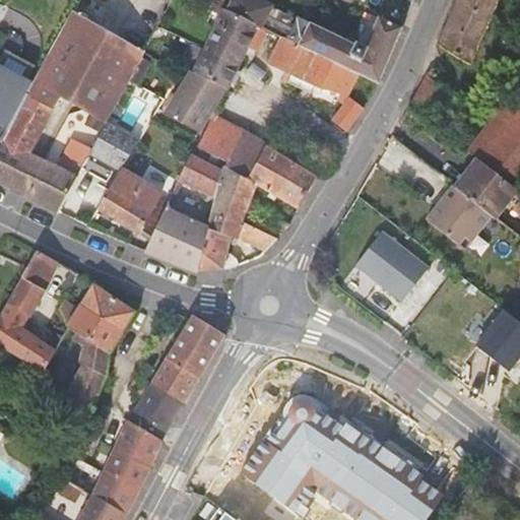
[(255,0),(232,0),(231,2),(230,4),(224,0),(216,0),(211,10),(220,16),(210,41),(243,57),(248,48),(256,53),(266,30),(259,27),(270,7),(255,0)]
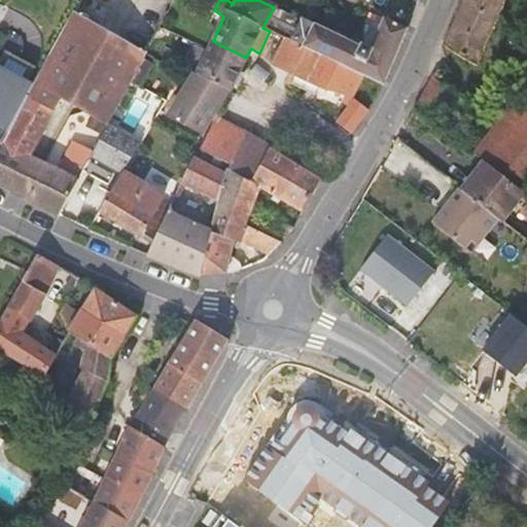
[(476,65),(503,0),(463,0),(445,45),(476,65)]
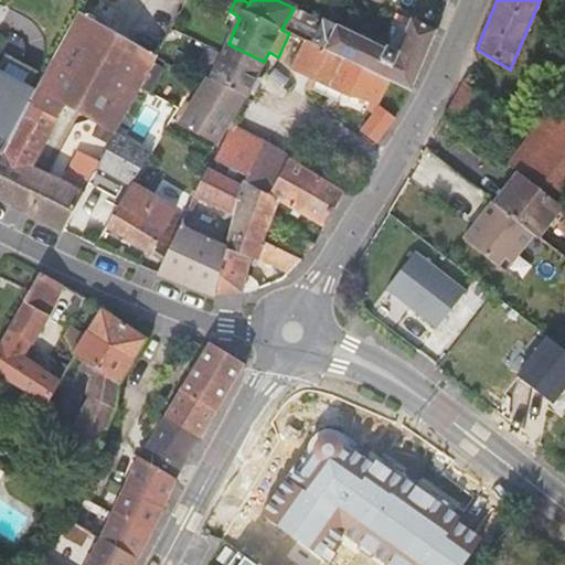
[(312,44),(323,21),(294,8),(281,30),(289,33),(278,57),(290,64),(302,40),(307,42),(312,44)]
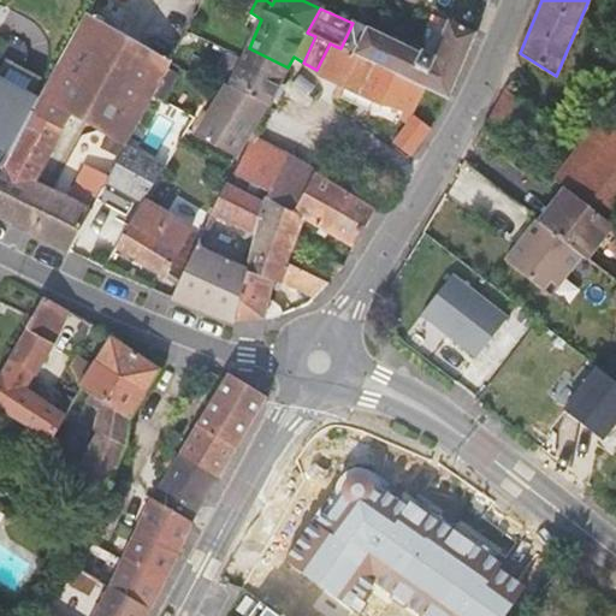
[(114,29),(87,13),(33,112),(30,111),(23,124),(18,134),(9,153),(0,169),(0,218),(13,225),(36,182),(69,118),(63,114),(70,114),(82,90),(81,89),(88,75),(90,76),(114,29)]
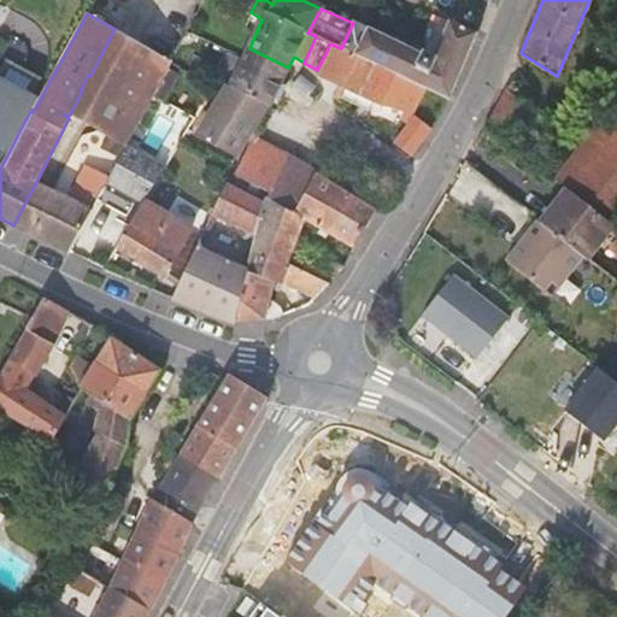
[(448,101),(477,35),(448,22),(433,58),(424,53),(423,56),(354,22),(353,23),(341,48),(424,89),(448,101)]
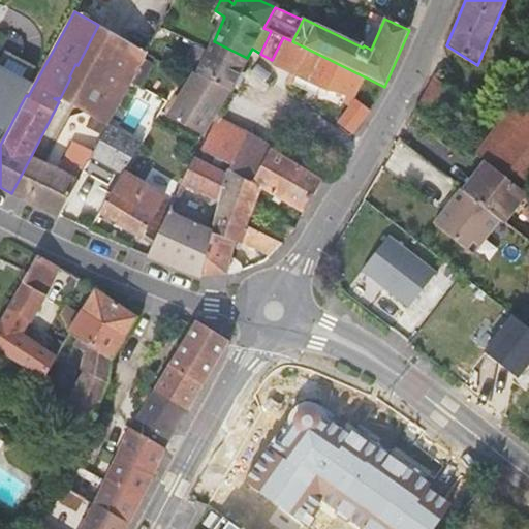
[(146,55),(147,53),(98,25),(78,65),(75,64),(69,76),(70,78),(60,98),(91,117),(88,124),(97,129),(101,123),(107,127),(136,74),(145,79),(154,61),(146,57),(147,56),(146,55)]
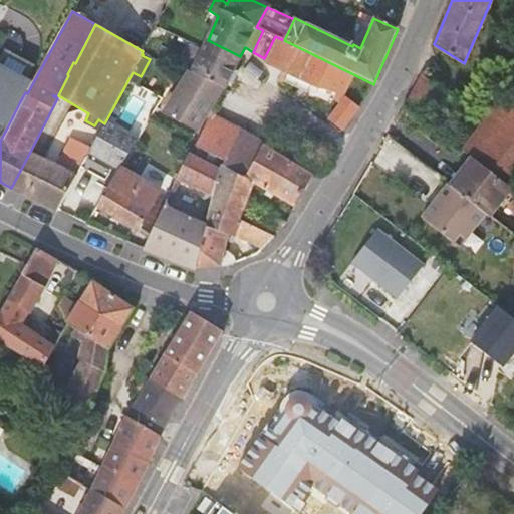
[(360,107),(343,94),(353,74),(284,40),(279,38),(267,62),(284,70),(283,72),(311,85),(317,88),(328,91),(337,90),(337,92),(334,99),(339,104),(328,119),(342,131),(360,107)]
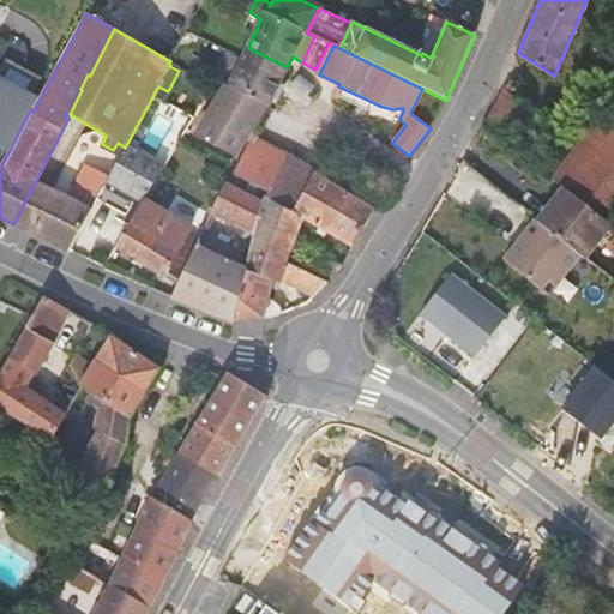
[(287,67),(248,48),(242,60),(229,85),(229,86),(265,104),(269,107),(271,101),(280,83),(287,67)]
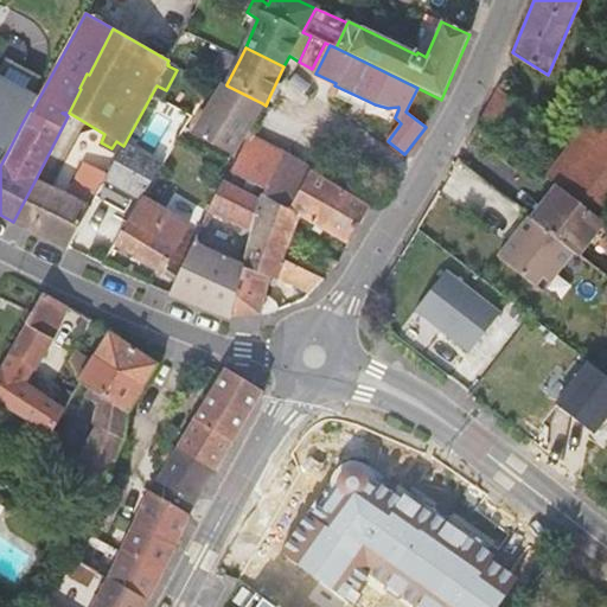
[(215,78),(227,84),(240,59),(225,52),(215,72),(217,74),(215,78)]
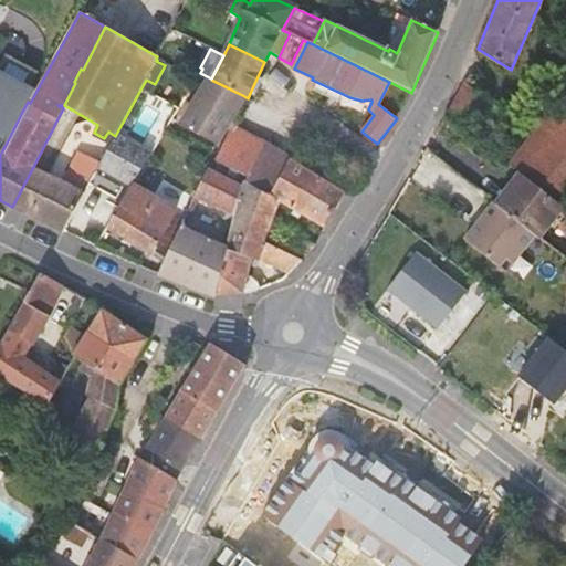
[(0,136),(8,140),(17,123),(0,114),(0,107),(2,104),(21,114),(28,102),(34,88),(0,71),(0,136)]
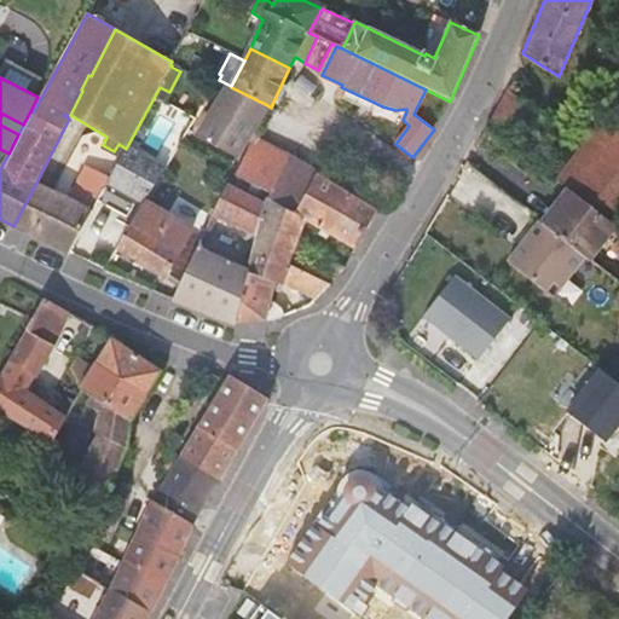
[(282,84),(273,102),(277,103),(285,86),(282,84)]
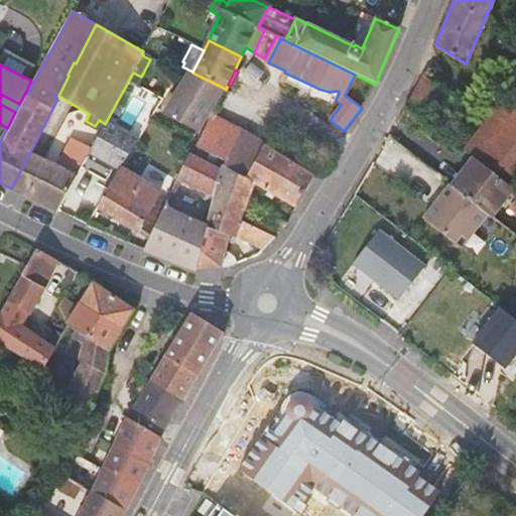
[(223,88),(192,73),(191,73),(165,116),(197,131),(223,88)]
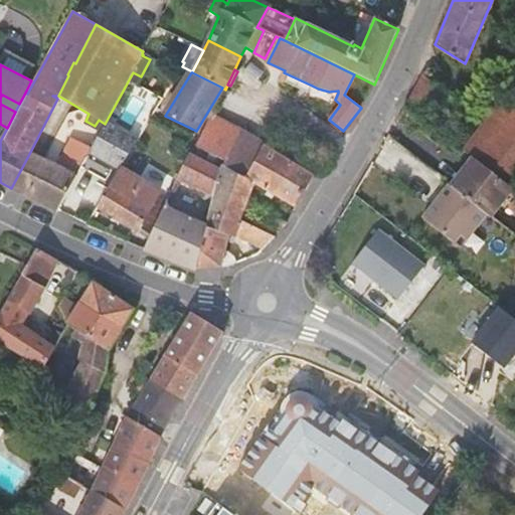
[(309,92),(312,86),(284,72),(280,81),(284,83),(286,80),(309,92)]
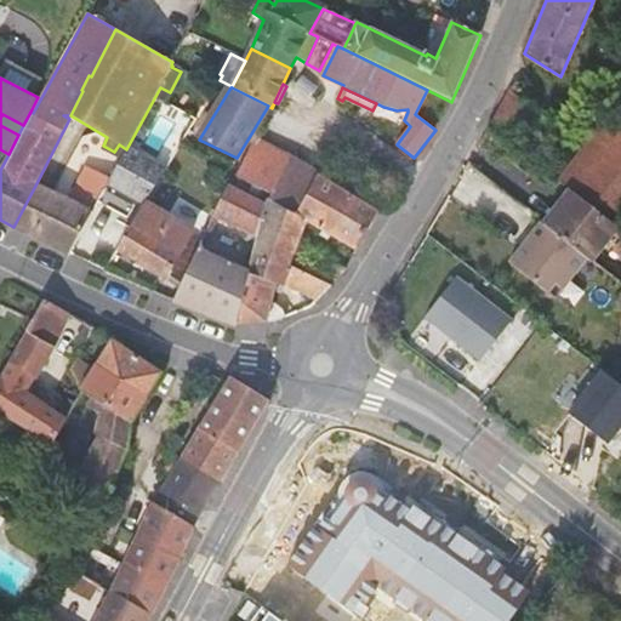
[(540,108),(513,87),(493,123),(516,140),(540,108)]
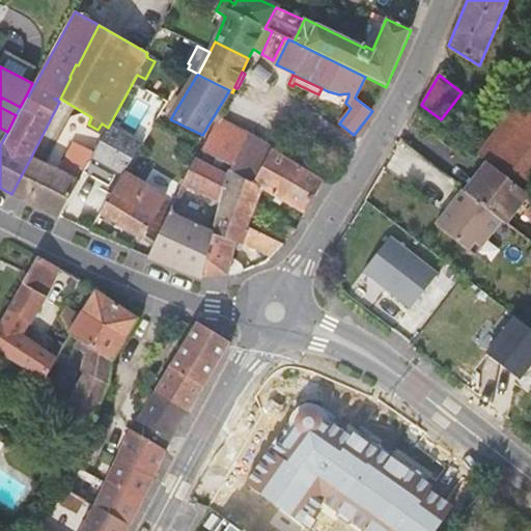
[(476,155),(486,163),(529,196),(530,193),(530,93),(525,89),(476,155)]
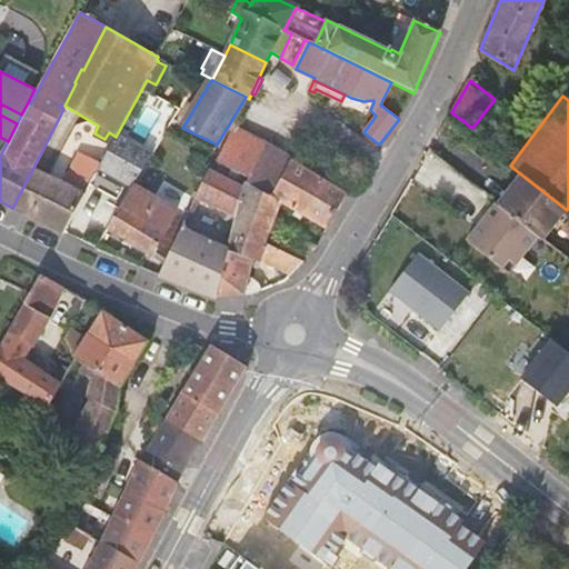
[(0,108),(0,115),(17,123),(21,115),(2,105),(0,108)]
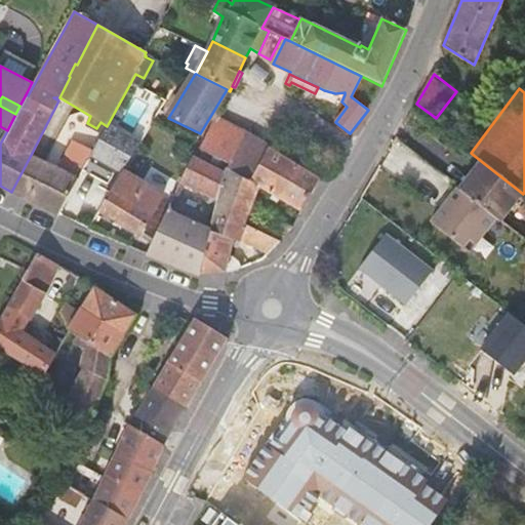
[(134,140),(139,144),(155,119),(149,116),(134,140)]
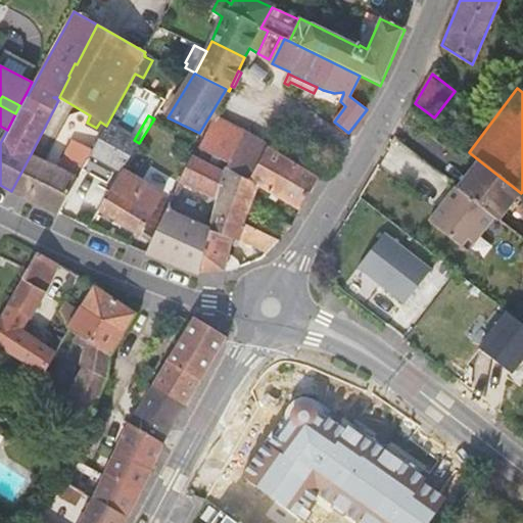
[(230,164),(246,134),(215,117),(198,148),(230,164)]
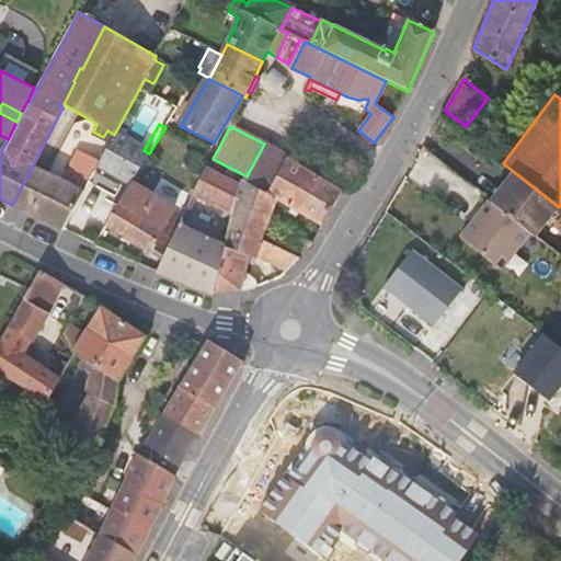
[(132,183),(149,153),(144,150),(114,135),(100,161),(98,165),(130,184),(132,183)]
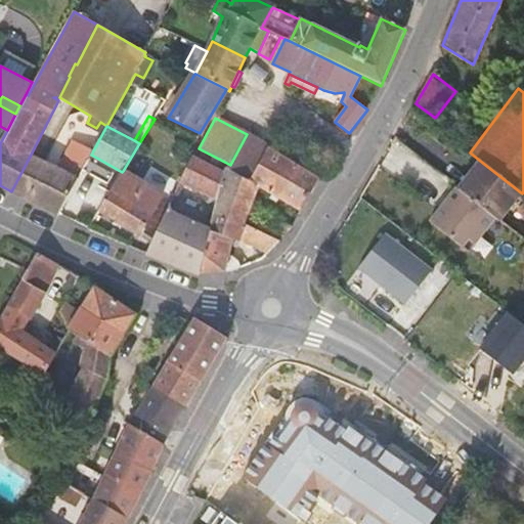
[(268,146),(247,134),(230,165),(228,170),(249,179),(268,146)]
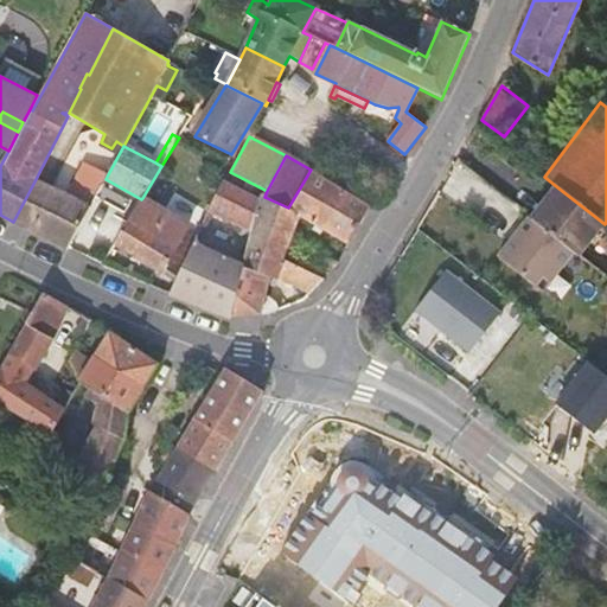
[(106,179),(108,174),(84,163),(69,196),(50,187),(29,229),(29,230),(68,249),(106,179)]
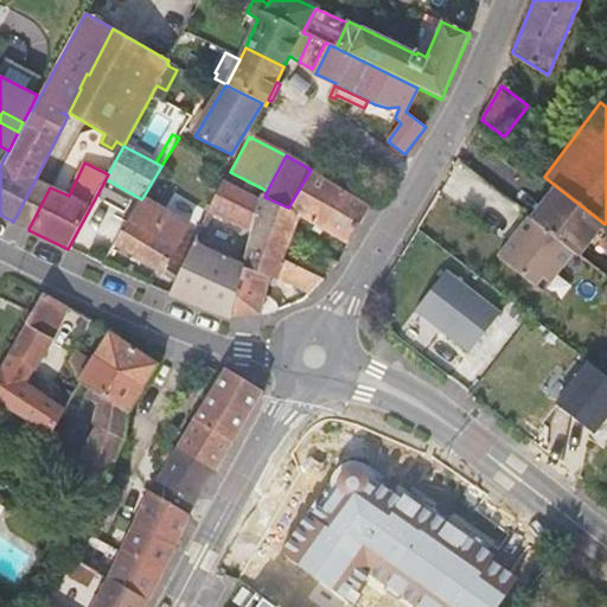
[(346,192),(311,170),(288,208),(300,213),(349,244),(381,191),(356,177),(346,192)]
